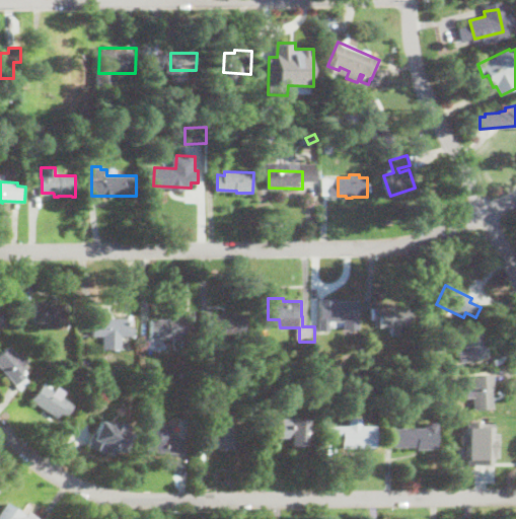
[(69,305),(68,330),(49,330),(49,322),(34,322),(34,301),(50,302),(50,305),(69,305)]
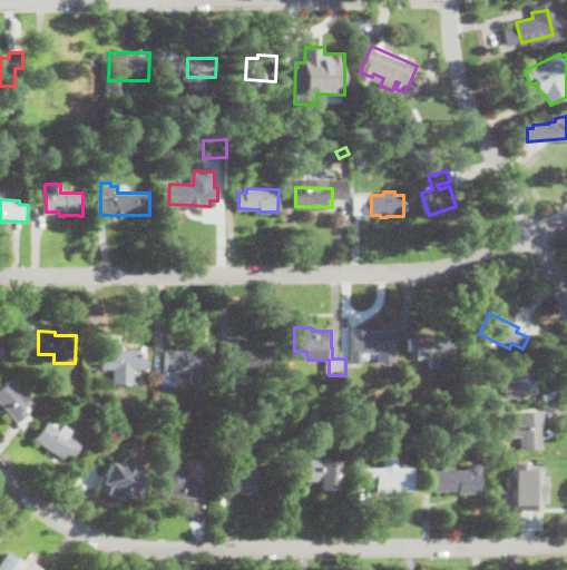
[(364,361),(354,361),(354,332),(396,332),(396,353),(364,353),(364,361)]
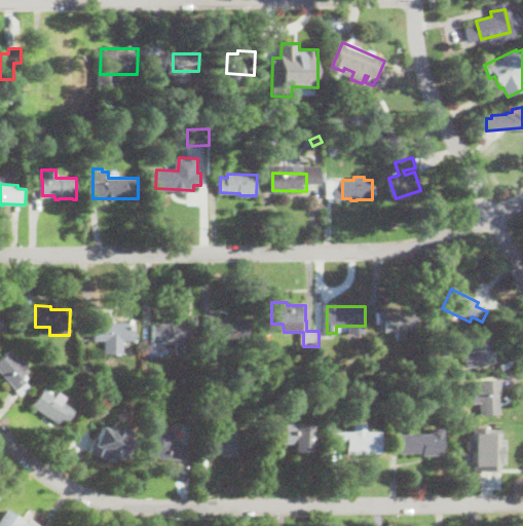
[(400,309),(400,312),(416,311),(416,331),(408,331),(408,337),(399,337),(399,331),(385,331),(385,323),(378,323),(378,312),(395,312),(395,309),(400,309)]
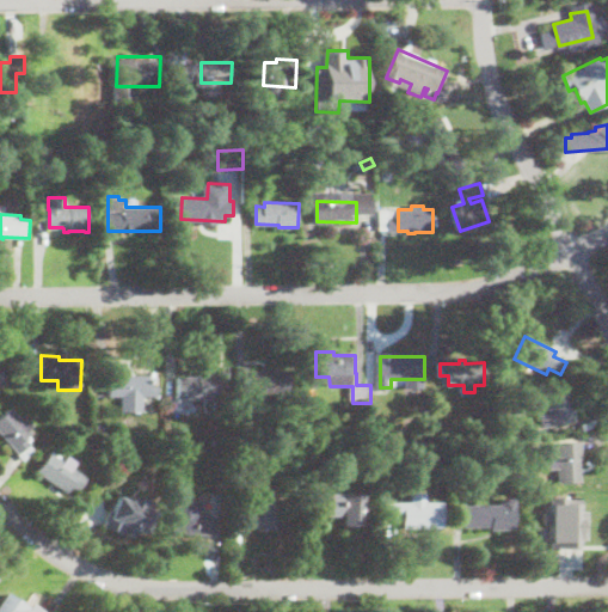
[(250,368),(250,371),(290,369),(292,397),(259,397),(259,403),(237,404),(237,368),(250,368)]
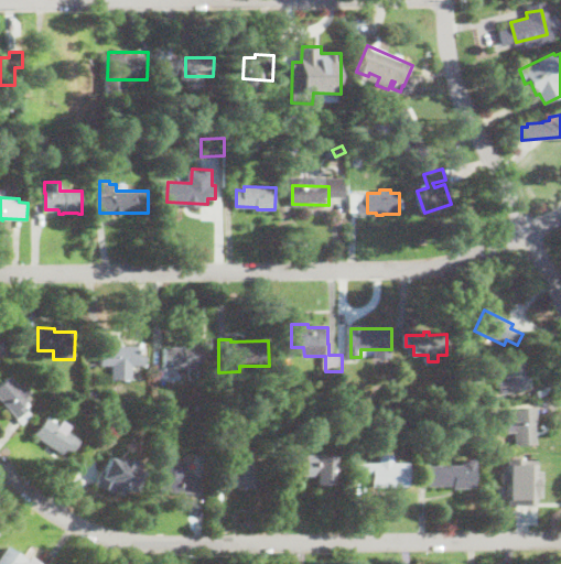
[(147,346),(147,366),(133,365),(132,380),(114,380),(115,366),(103,366),(104,344),(147,346)]
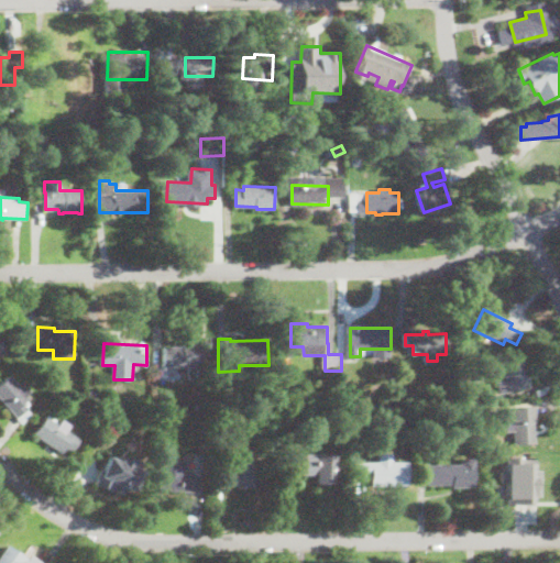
[(182,373),(167,374),(165,346),(200,344),(201,366),(182,368),(182,373)]
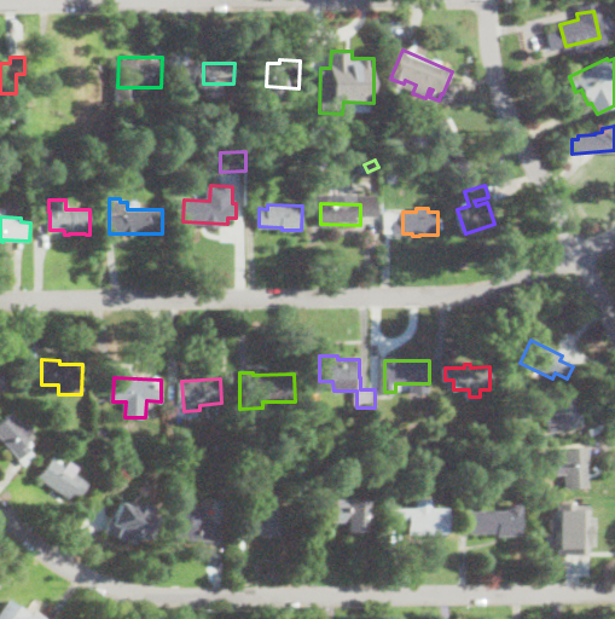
[(179,397),(170,398),(169,383),(178,382),(179,397)]
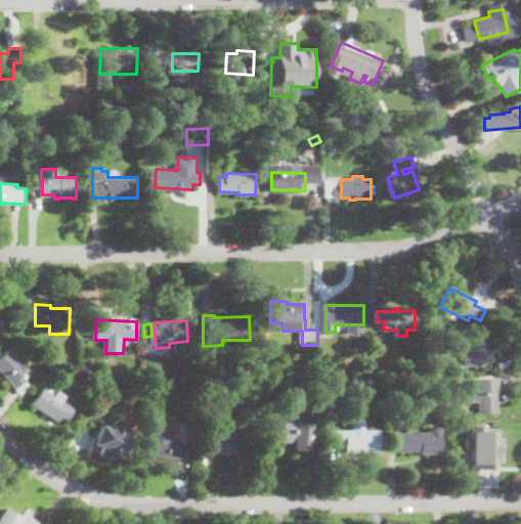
[(476,361),(475,361),(468,333),(488,329),(494,357),(476,361)]
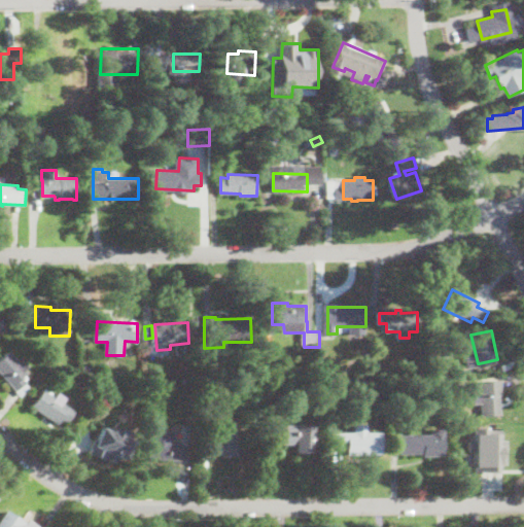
[(0,360),(10,352),(16,359),(20,357),(28,366),(25,369),(28,372),(24,375),(28,379),(26,381),(27,383),(26,383),(31,389),(21,397),(0,373),(0,360)]
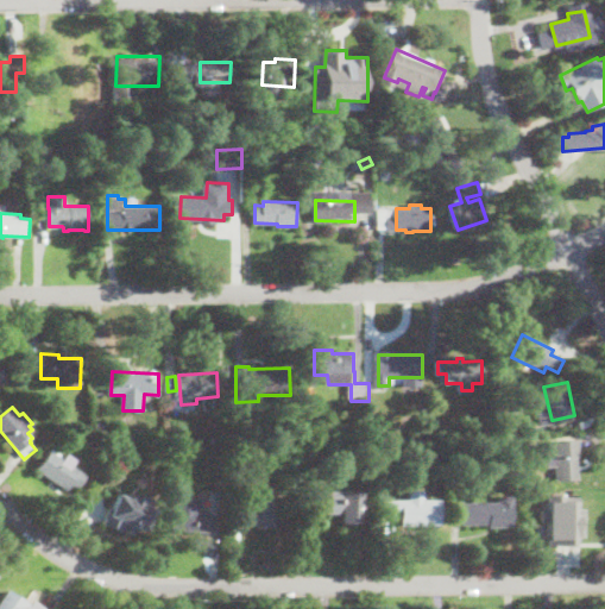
[(577,458),(577,468),(578,478),(558,481),(556,466),(548,468),(547,459),(555,459),(554,443),(578,440),(579,458),(577,458)]
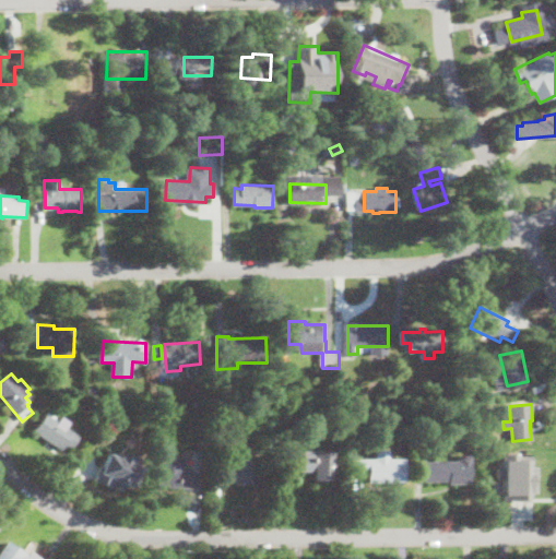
[(174,413),(173,420),(165,419),(166,412),(174,413)]
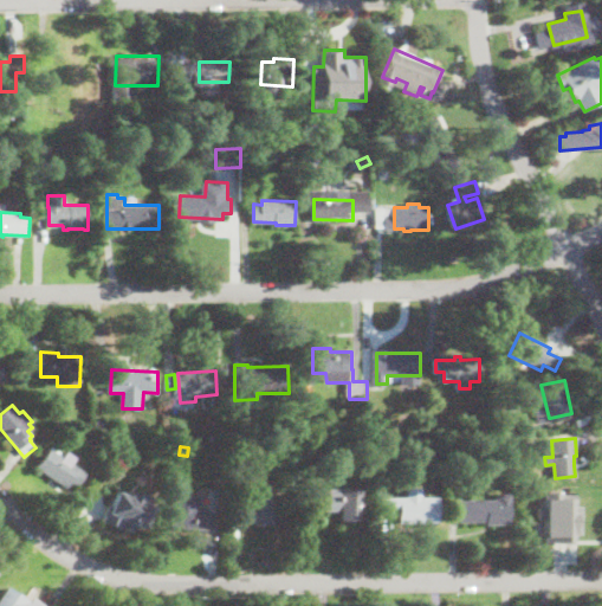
[(52,449),(63,456),(66,451),(78,459),(75,465),(86,472),(78,485),(66,478),(63,484),(39,469),(52,449)]
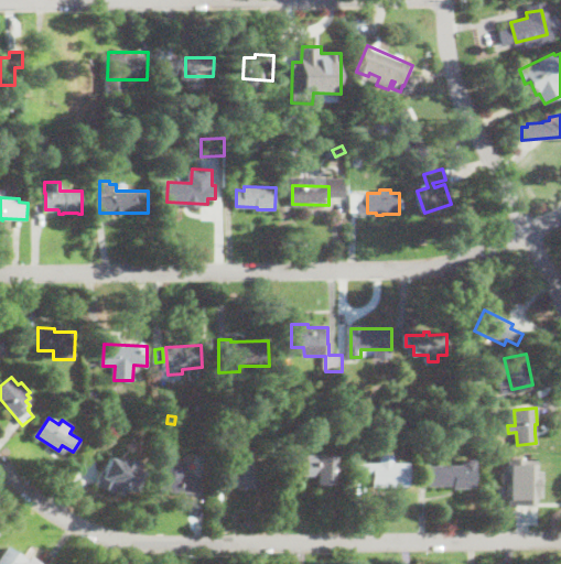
[(198,476),(197,495),(160,491),(164,448),(176,449),(176,461),(189,462),(189,470),(195,472),(195,476),(198,476)]
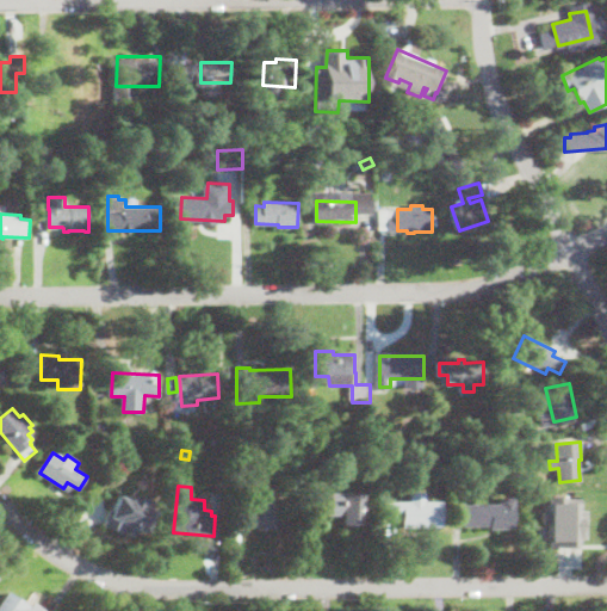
[(277,492),(277,529),(243,529),(243,512),(252,512),(252,492),(277,492)]
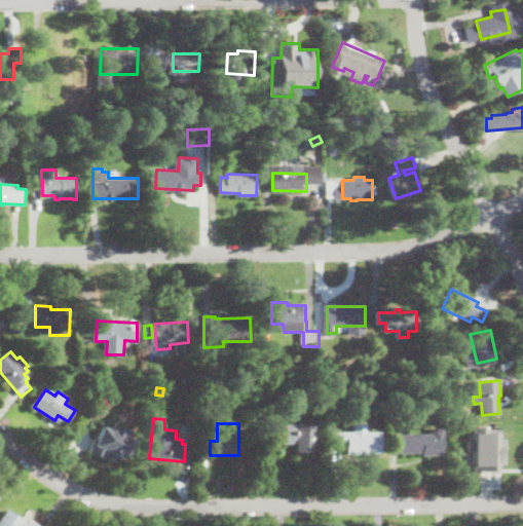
[(382,431),(382,454),(347,453),(347,443),(342,443),(342,449),(334,449),(334,433),(353,433),(355,423),(368,424),(368,431),(382,431)]
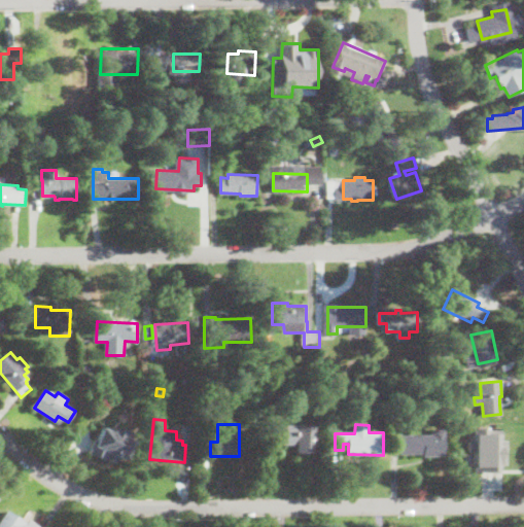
[(101,425),(111,429),(113,427),(120,430),(123,427),(133,430),(130,438),(132,438),(123,459),(117,457),(115,462),(104,457),(103,459),(89,453),(101,425)]
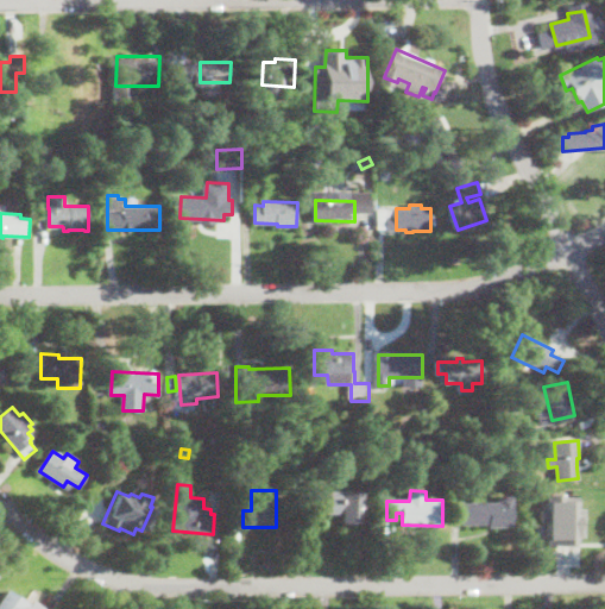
[(365,494),(364,525),(344,525),(344,515),(317,514),(317,493),(365,494)]
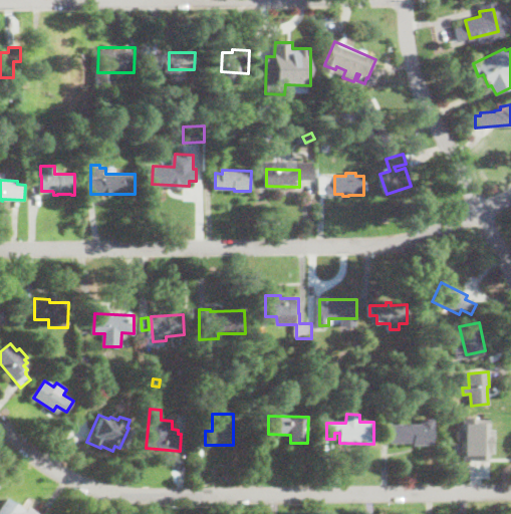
[(435,420),(435,445),(414,445),(414,444),(393,443),(393,425),(423,425),(423,420),(435,420)]
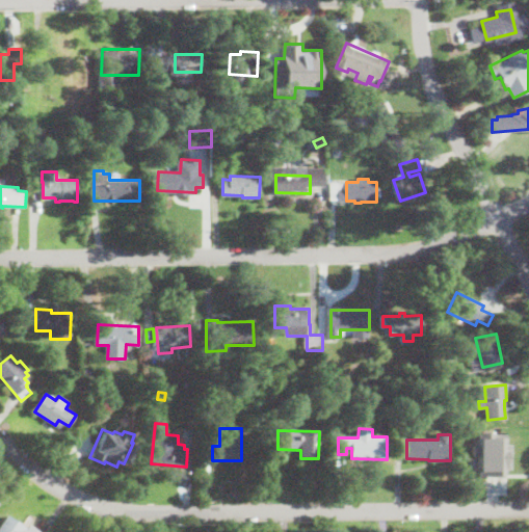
[(475,468),(473,468),(472,445),(481,445),(481,435),(502,435),(502,464),(483,466),(483,468),(475,468)]
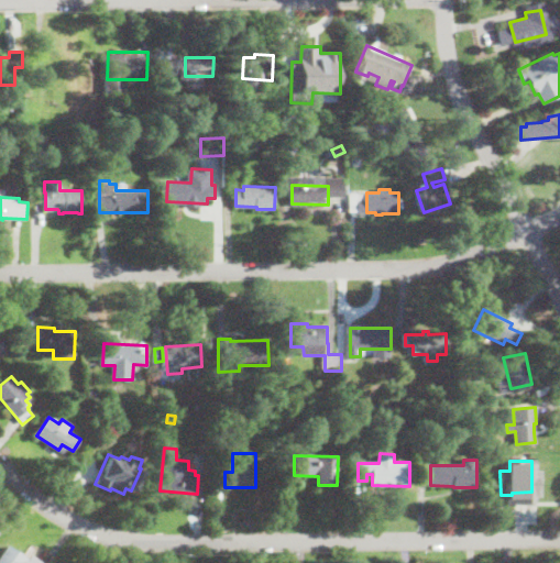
[(33,562),(0,562),(0,561),(10,547),(33,562)]
